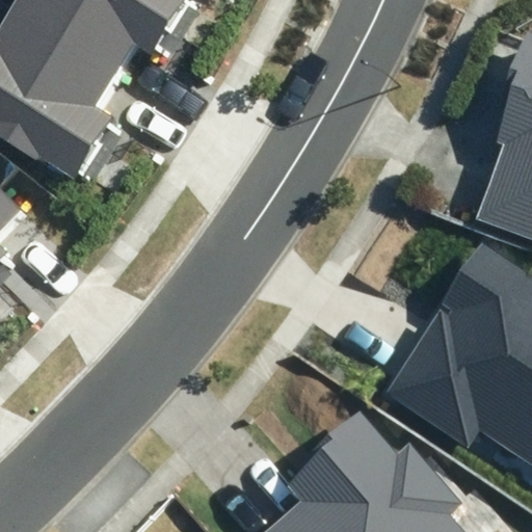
[(40,158),(76,180),(115,115),(105,109),(127,71),(14,0),(0,21),(0,137),(36,160),(40,158)]
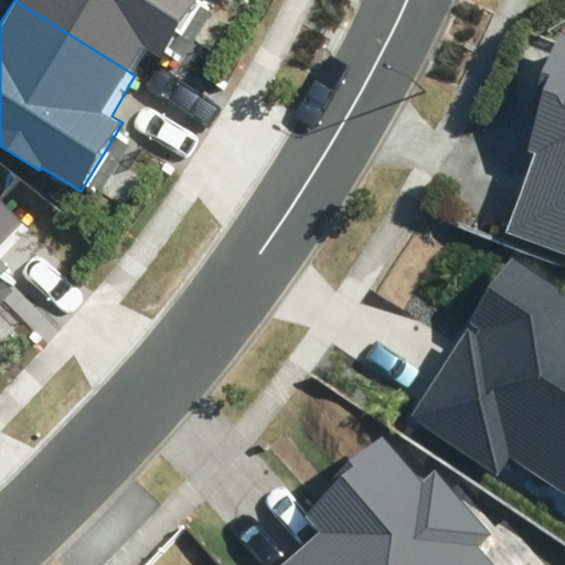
[(162,60),(199,0),(13,0),(14,0),(135,75),(148,51),(162,60)]
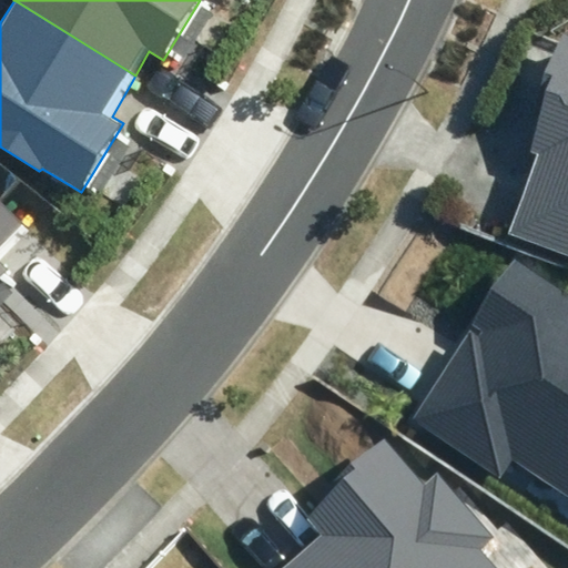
[(567,36),(564,34),(544,87),(550,89),(528,151),(536,154),(507,233),(567,255),(567,36)]
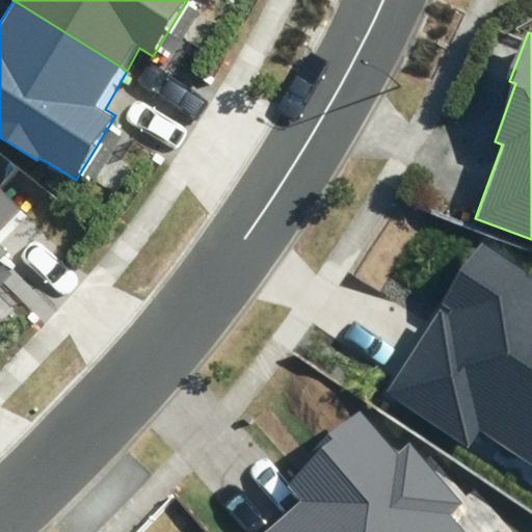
[(0,262),(9,253),(0,242),(0,241),(27,215),(0,187),(0,262)]
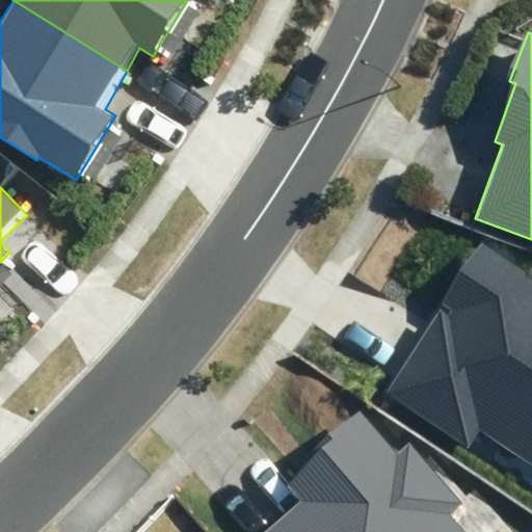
[(531,277),(482,244),(442,306),(450,311),(448,315),(441,310),(386,392),(470,448),(481,430),(531,462),(531,277)]
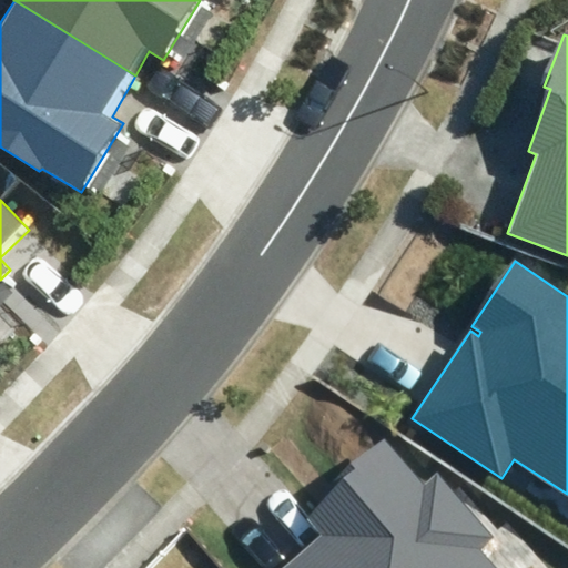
[(428,485),(387,438),(337,483),(340,485),(302,518),(317,536),(280,567),(498,567),(484,550),(498,537),(442,473),(428,485)]
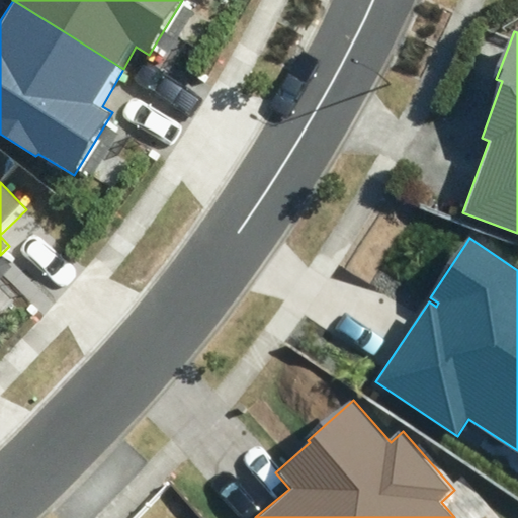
All buildings are outlined.
